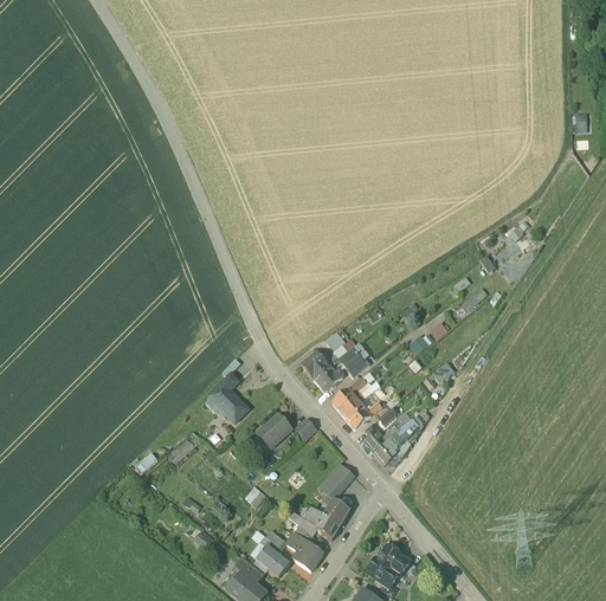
[(587,131),(587,112),(574,112),(574,131),(587,131)]
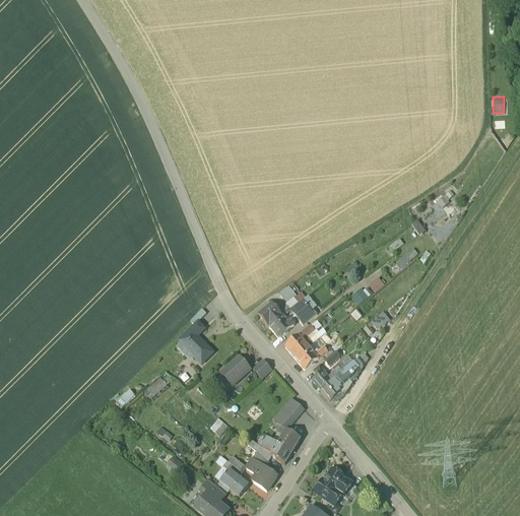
[(446,195),(440,199),(444,206),(450,200),(446,195)]
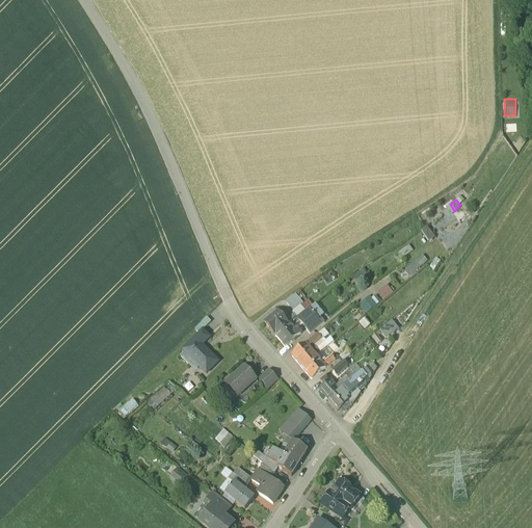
[(428,238),(434,235),(428,222),(421,227),(428,238)]
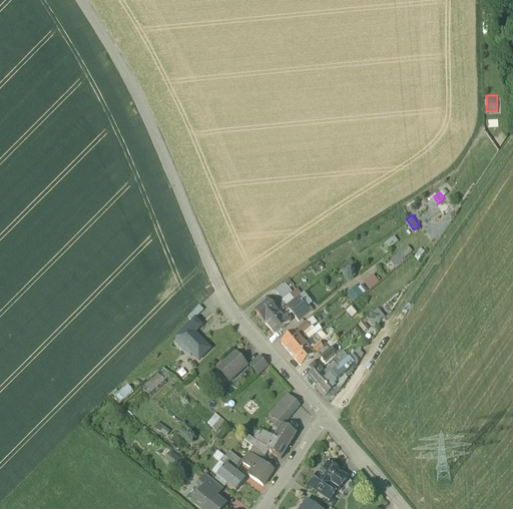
[(385,239),(379,243),(386,252),(401,240),(397,234),(387,242),(385,239)]
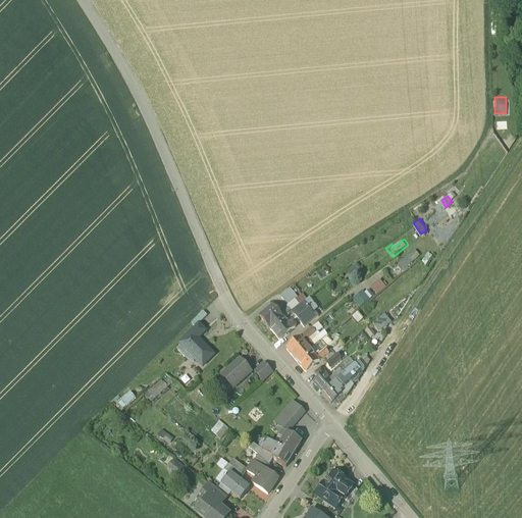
[(403,268),(420,253),(415,247),(397,261),(403,268)]
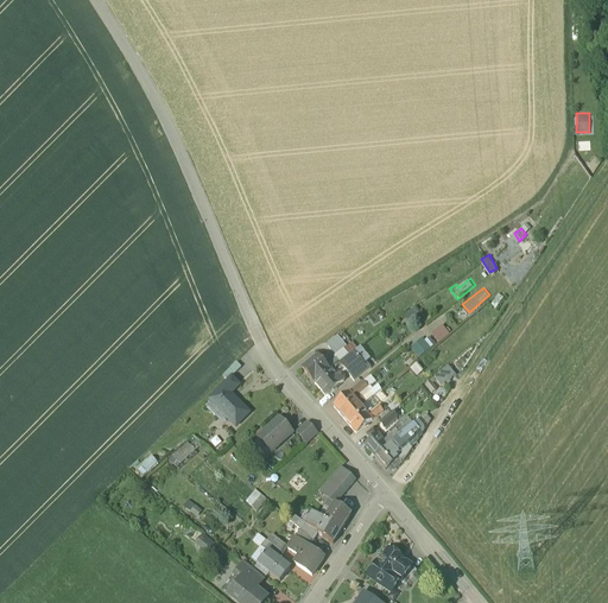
[(500,292),(492,304),(500,309),(508,297),(500,292)]
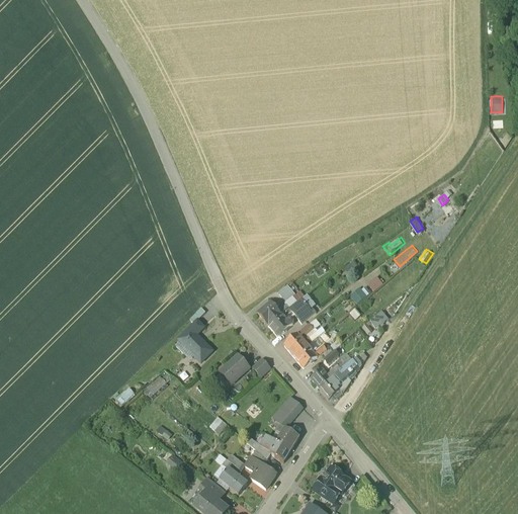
[(348,270),(358,263),(355,258),(344,264),(348,270)]
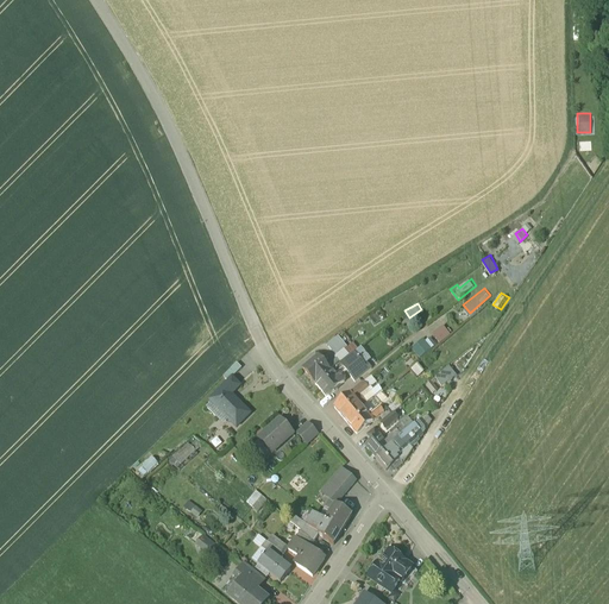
[(439,340),(451,332),(443,322),(432,331),(439,340)]
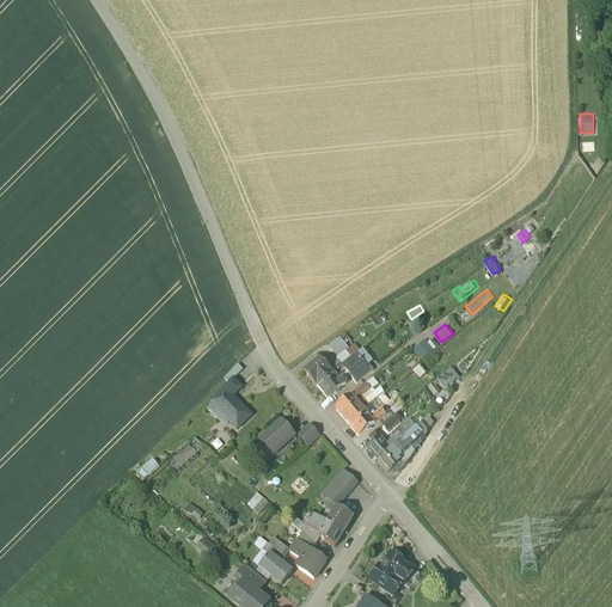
[(348,347),(338,335),(328,343),(337,355),(346,348),(348,347)]
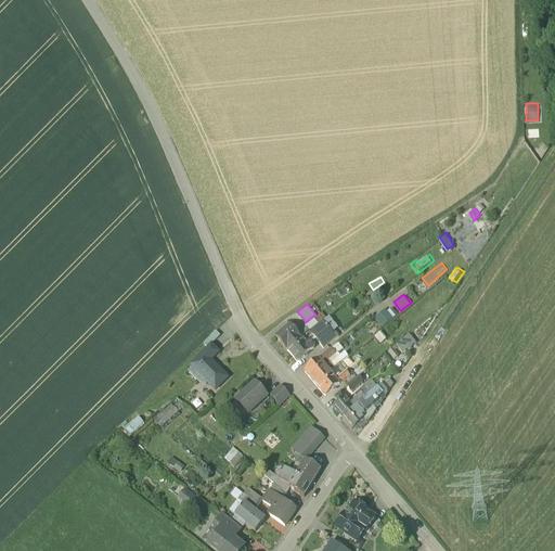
[(376,317),(384,325),(399,311),(394,306),(389,310),(386,308),(376,317)]
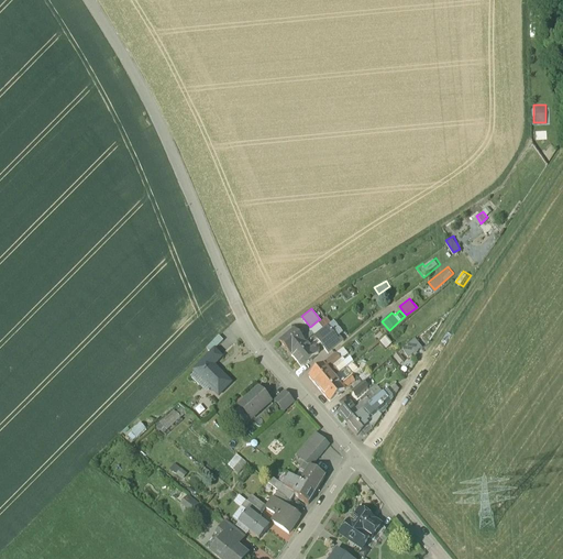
[(318,320),(310,327),(308,328),(310,330),(313,333),(322,326),(318,320)]
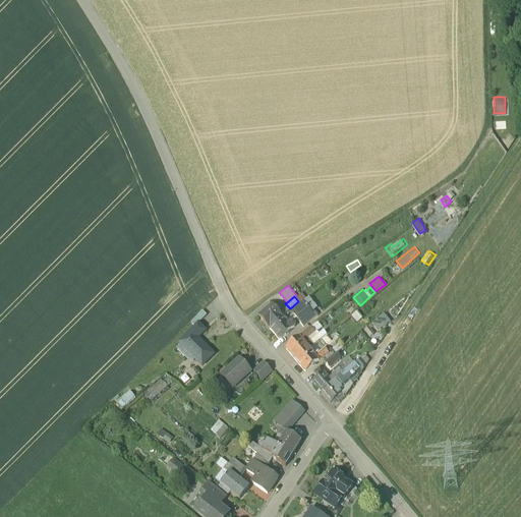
[(310,309),(301,299),(298,301),(290,308),(293,312),(299,320),(313,307),(310,309)]
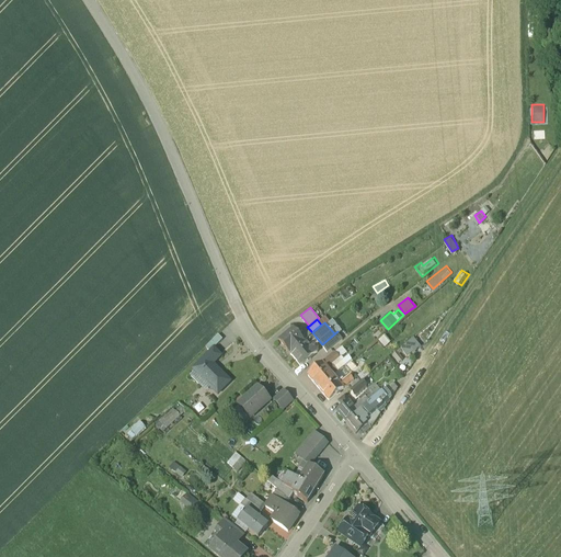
[(293,326),(278,338),(289,351),(290,351),(305,339),(301,336),(293,326)]
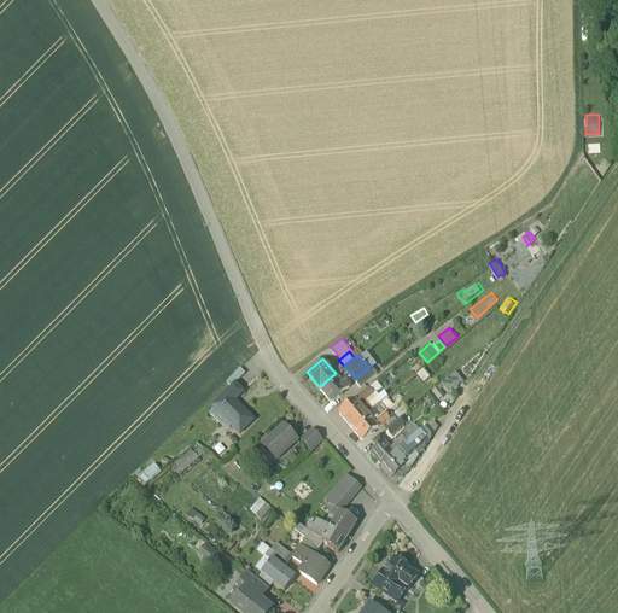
[(340,362),(332,369),(336,373),(344,366),(340,362)]
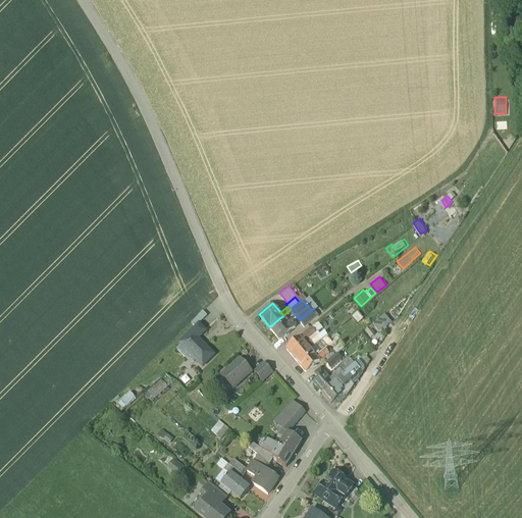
[(314,308),(300,320),(304,324),(318,313),(314,308)]
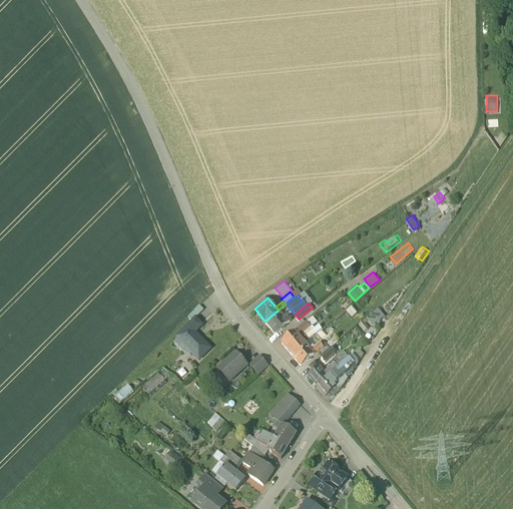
[(199,304),(187,315),(192,319),(195,316),(203,308),(199,304)]
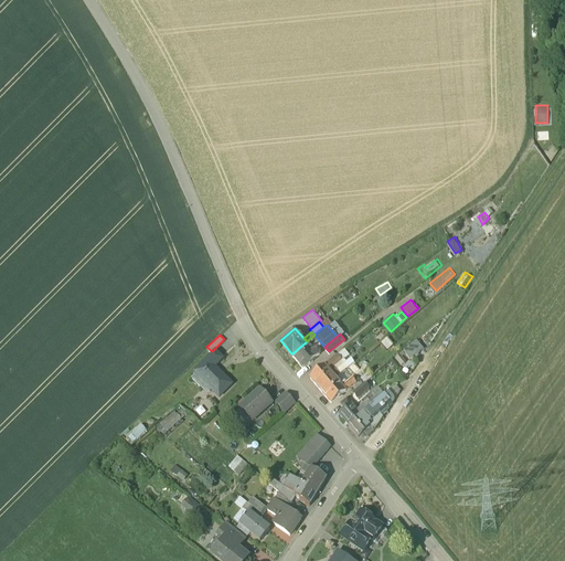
[(315,335),(307,341),(310,346),(318,339),(315,335)]
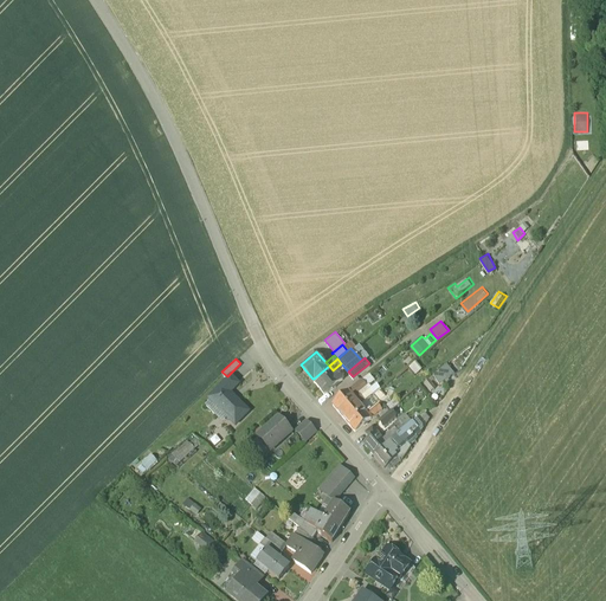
[(421,366),(414,359),(410,363),(416,370),(421,366)]
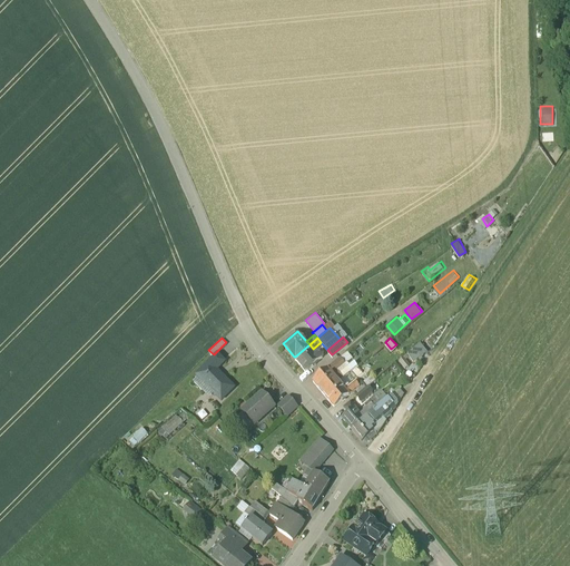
[(426,349),(420,341),(413,347),(418,351),(421,354),(426,349)]
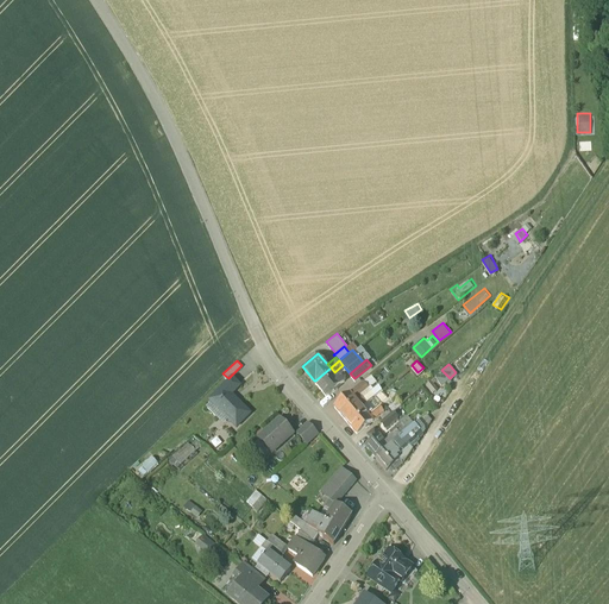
[(334,372),(331,367),(315,381),(326,394),(344,379),(345,376),(343,373),(339,373),(337,376),(334,372)]
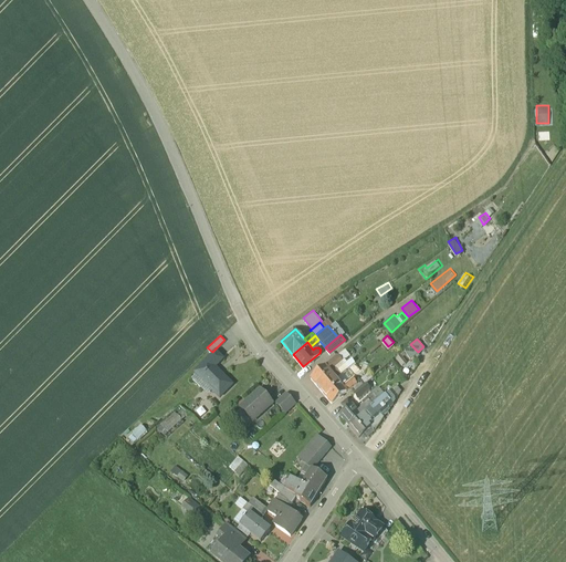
[(415,349),(410,344),(404,350),(408,355),(415,349)]
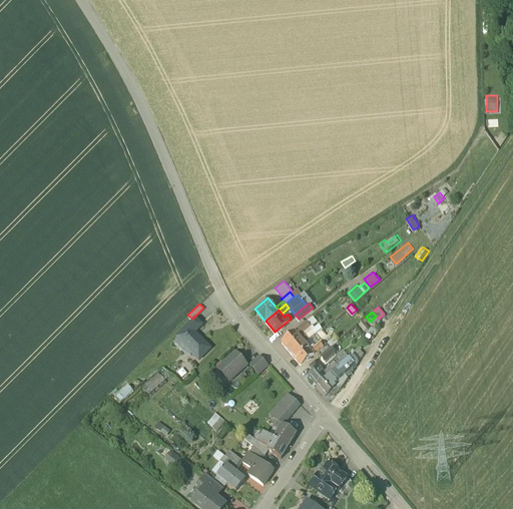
[(192,319),(175,335),(198,358),(210,346),(194,330),(201,323),(195,316),(192,319)]
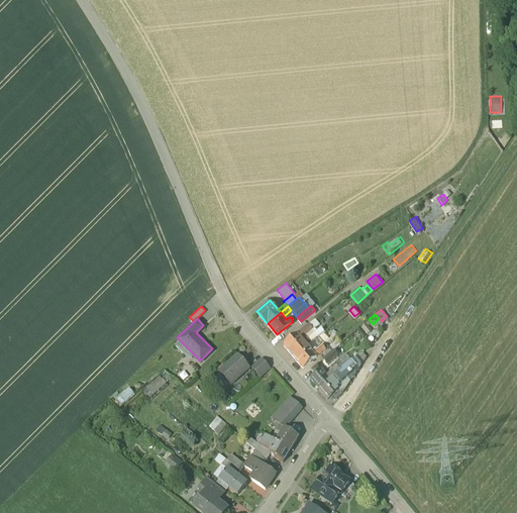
[(306,324),(297,332),(301,336),(310,328),(306,324)]
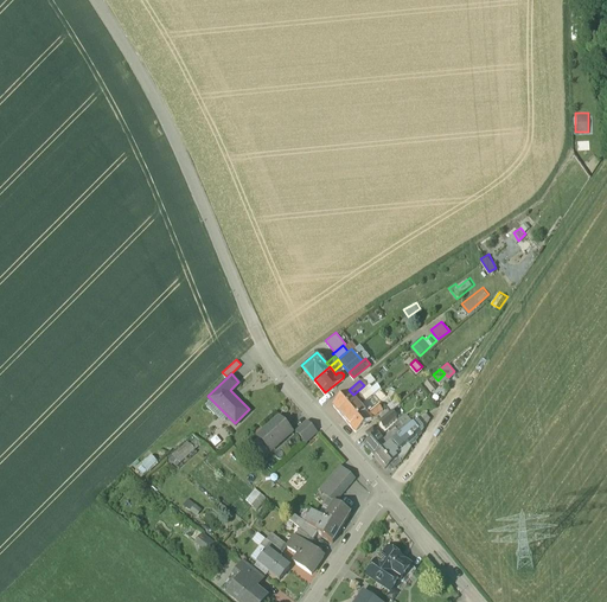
[(376,382),(366,389),(371,395),(381,386),(376,382)]
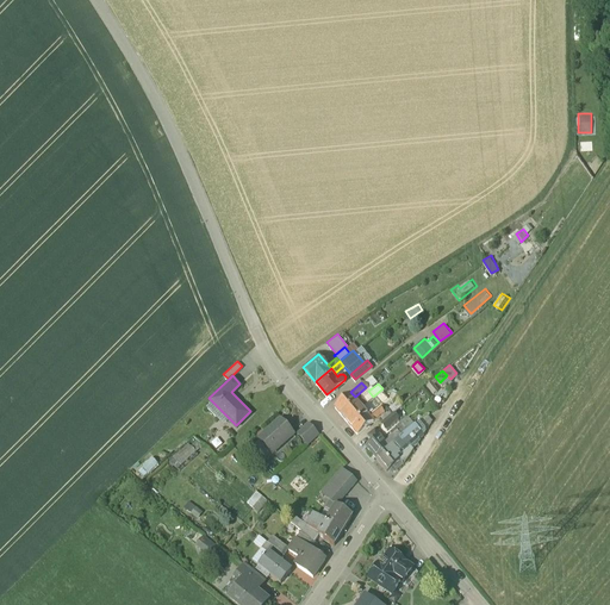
[(383,388),(373,397),(377,401),(381,398),(383,399),(387,394),(383,388)]
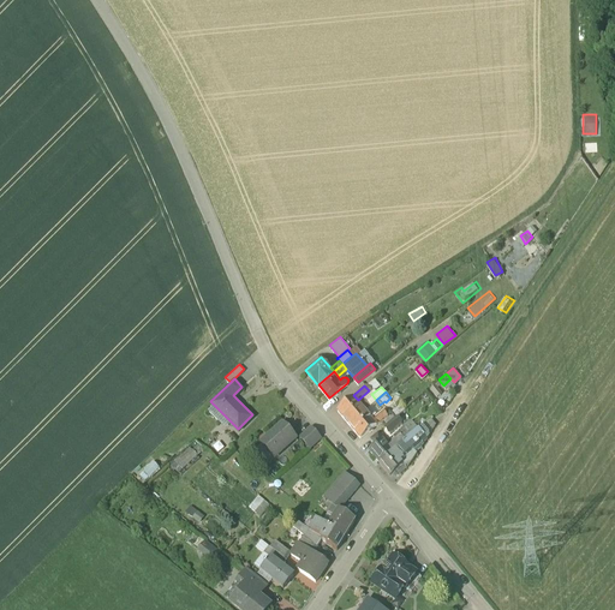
[(353,394),(338,407),(348,422),(365,408),(358,400),(353,395),(353,394)]
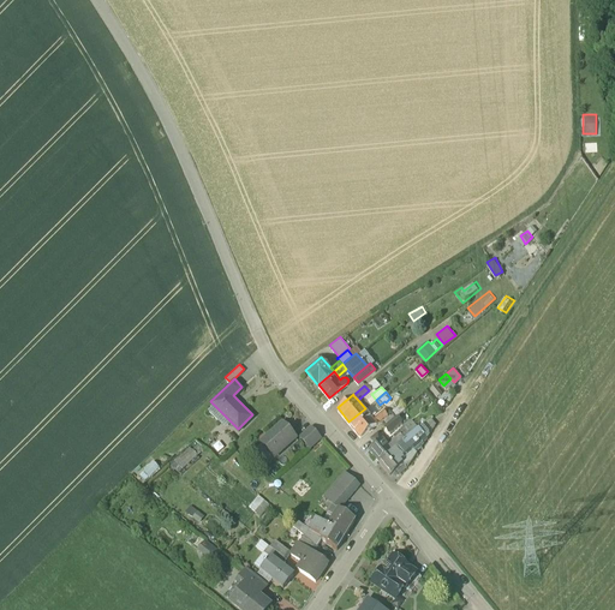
[(392,408),(396,413),(406,406),(401,401),(392,408)]
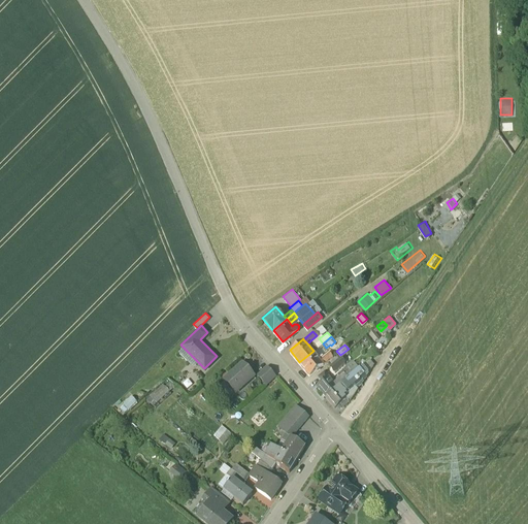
[(329,350),(319,358),(323,362),(332,355),(329,350)]
